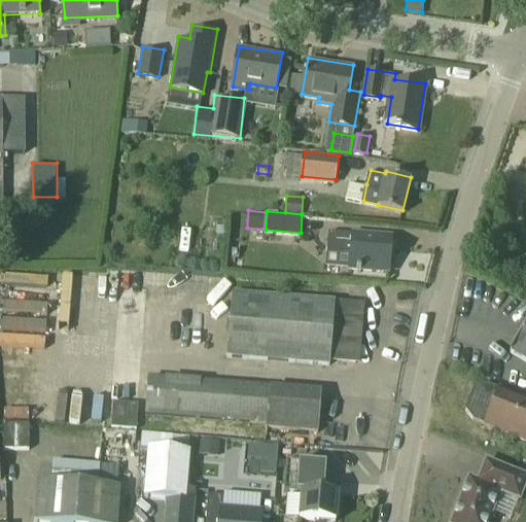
[(328,247),(352,249),(350,266),(390,269),(390,268),(394,265),(395,255),(391,250),(392,234),(329,229),(328,247)]
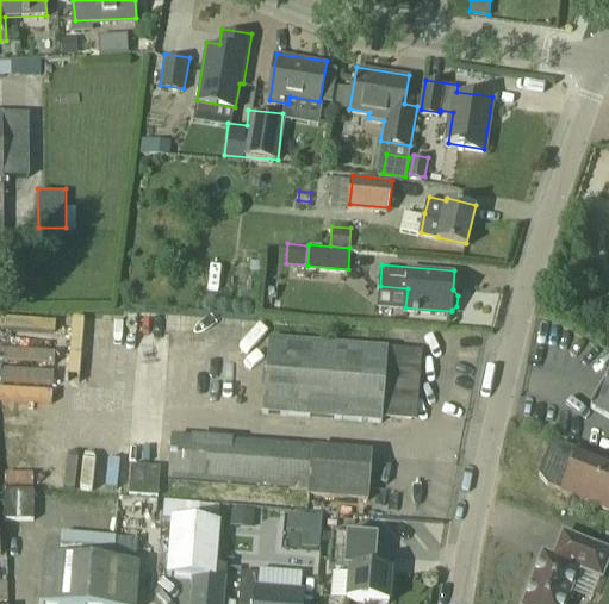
[(13,329),(35,331),(37,311),(17,309),(13,329)]
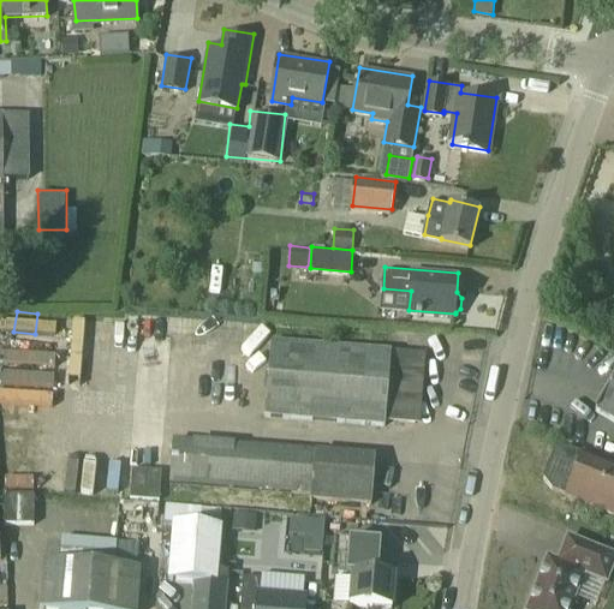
[(386,421),(386,416),(421,419),(427,352),(392,350),(392,348),(272,339),(266,411),(386,421)]
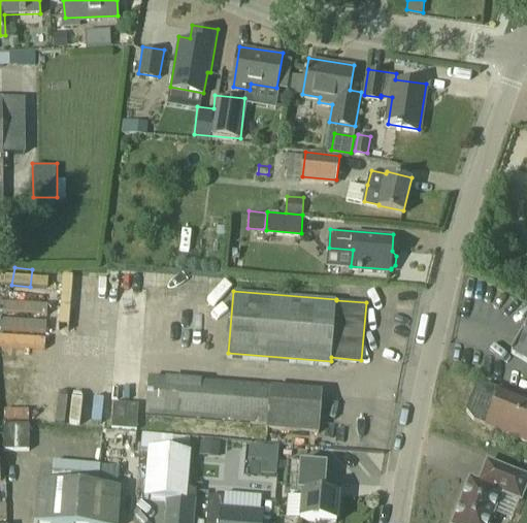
[(0,336),(24,337),(24,327),(44,328),(45,299),(0,298),(0,336)]
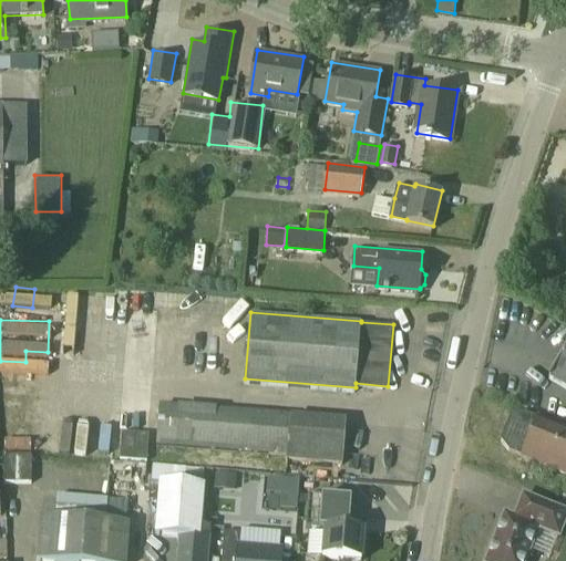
[(565,345),(551,374),(565,382),(565,345)]
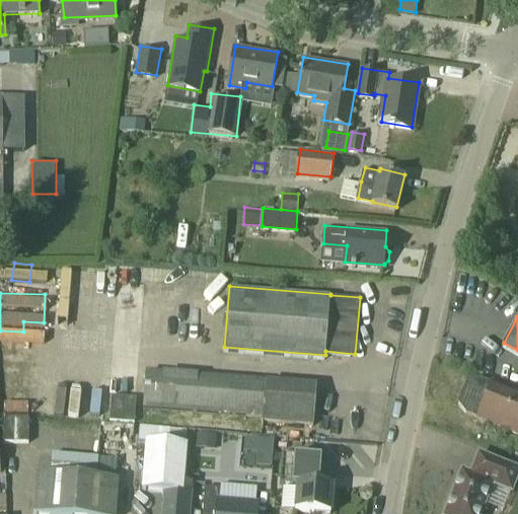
[(266,416),(269,377),(148,367),(144,406),(266,416)]
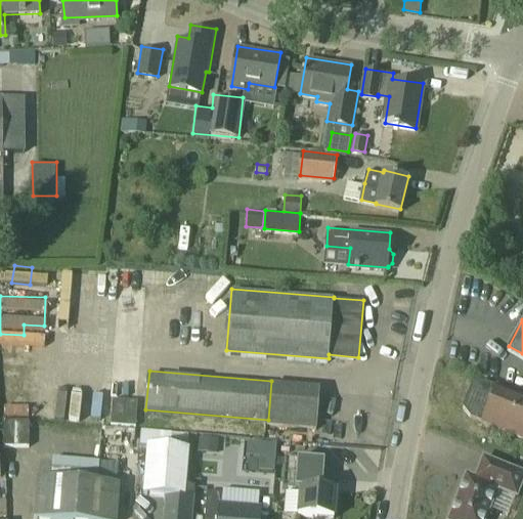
[(522,393),(497,383),(486,379),(473,381),(464,404),(472,415),(483,419),(483,420),(522,435),(522,393)]
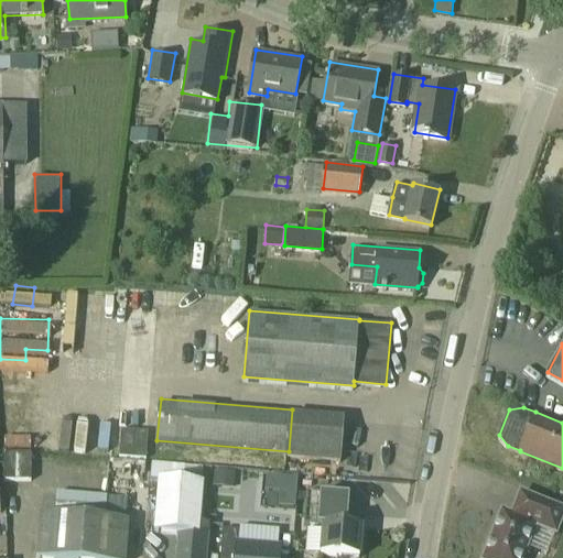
[(292,409),(289,451),(289,453),(342,458),(345,414),(292,409)]
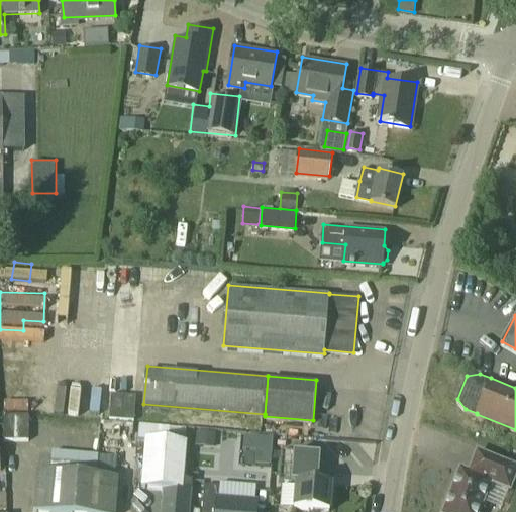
[(133,415),(134,391),(109,391),(108,415),(133,415)]
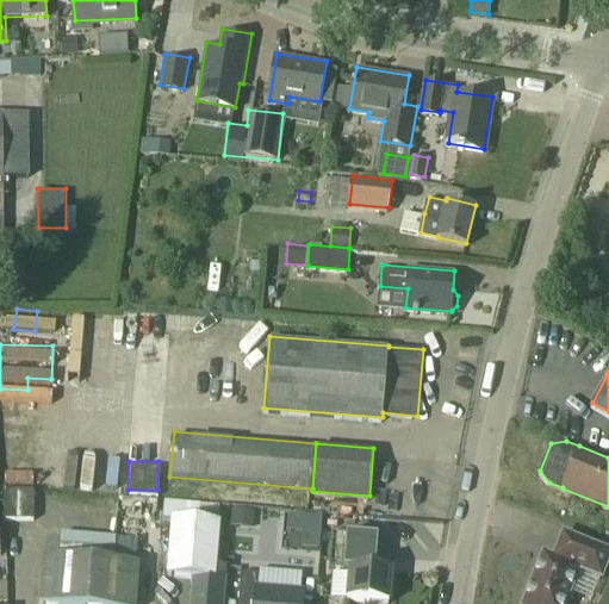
[(33,515),(33,486),(4,485),(4,515),(33,515)]
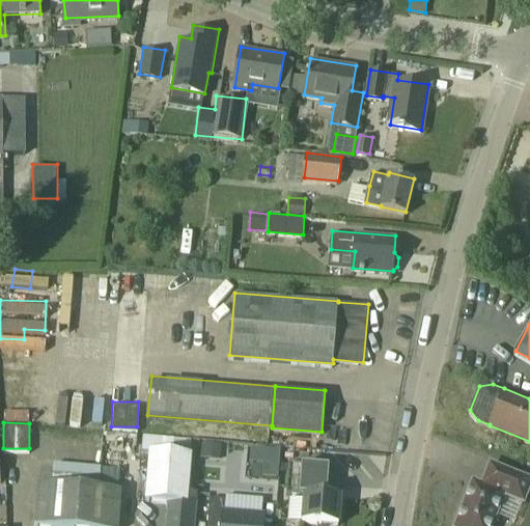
[(99,465),(121,465),(123,431),(100,431),(99,465)]
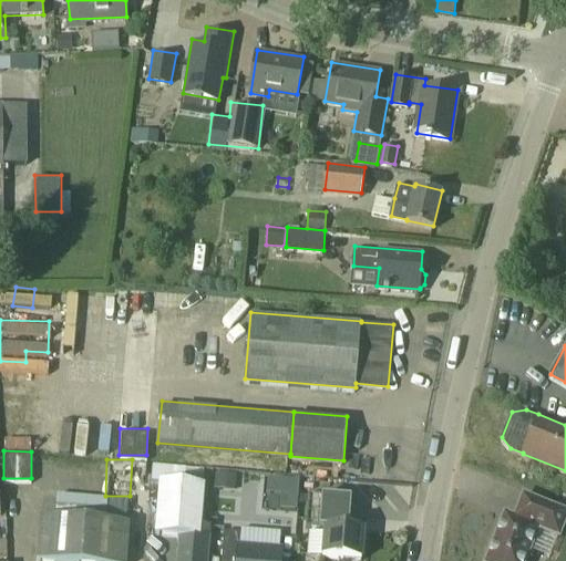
[(153,461),(152,479),(161,480),(156,531),(182,533),(178,560),(205,560),(209,522),(202,522),(205,481),(204,481),(205,466),(153,461)]
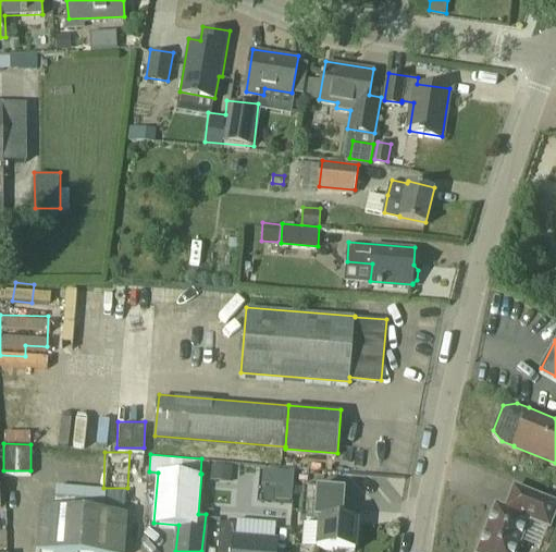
[(212,462),(211,477),(232,479),(233,463),(212,462)]
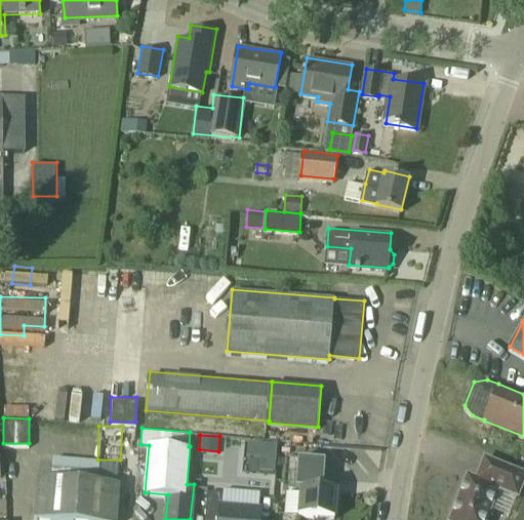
[(276,466),(277,440),(247,438),(246,464),(276,466)]
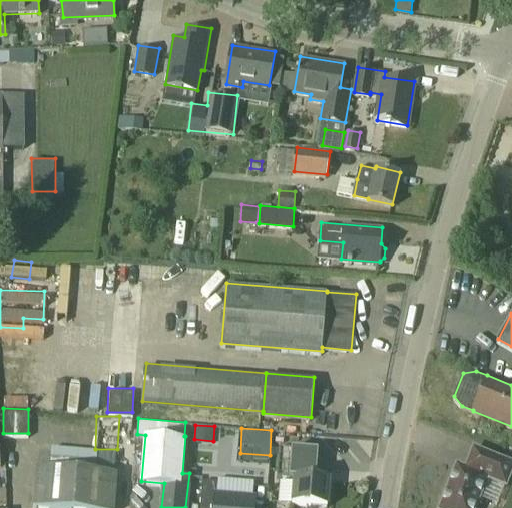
[(277,475),(294,477),(292,501),(327,504),(330,478),(313,477),(314,470),(317,470),(319,449),(280,446),(277,475)]
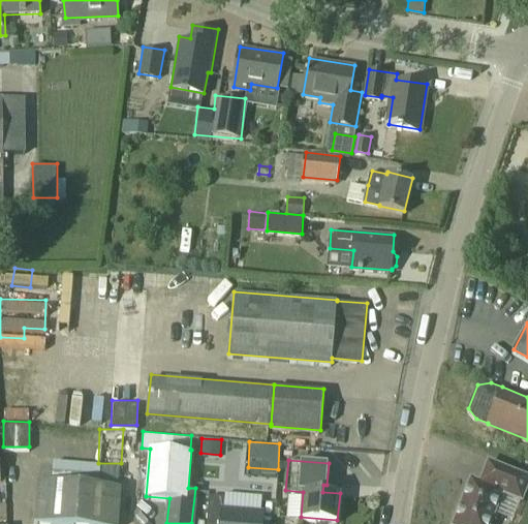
[(470,476),(452,523),(489,523),(502,491),(522,498),(527,482),(527,475),(488,460),(479,481),(470,476)]
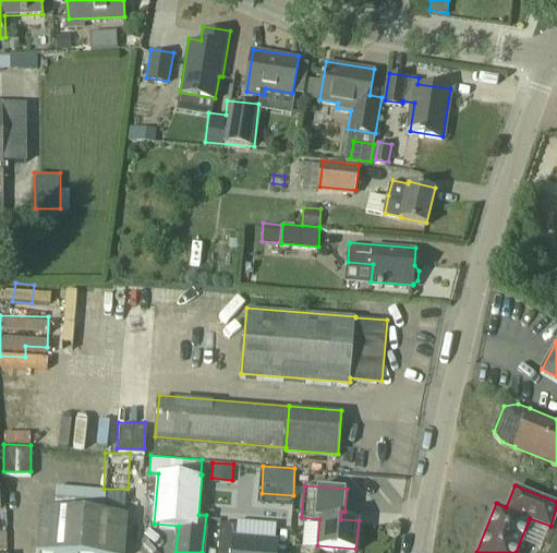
[(40,506),(37,550),(70,552),(123,552),(128,514),(40,506)]
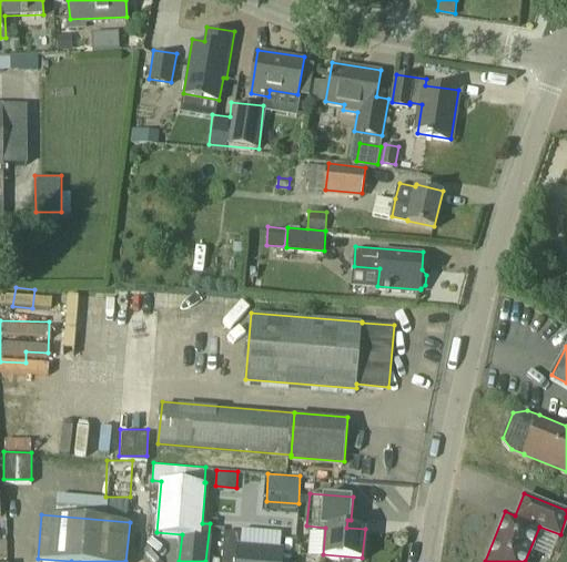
[(222,561),(281,561),(282,549),(240,544),(241,531),(224,530),(222,561)]
